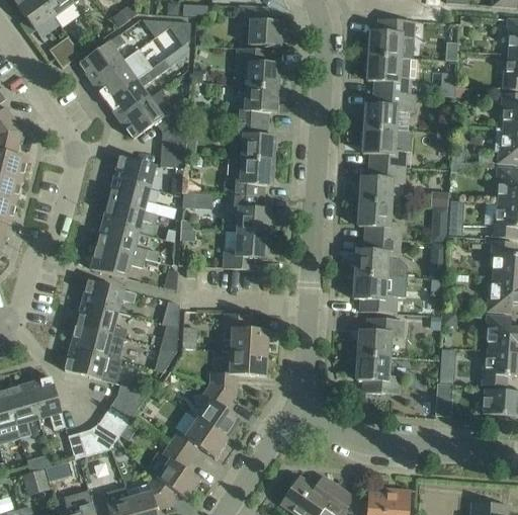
[(34,29),(54,15),(42,0),(13,0),(34,29)]
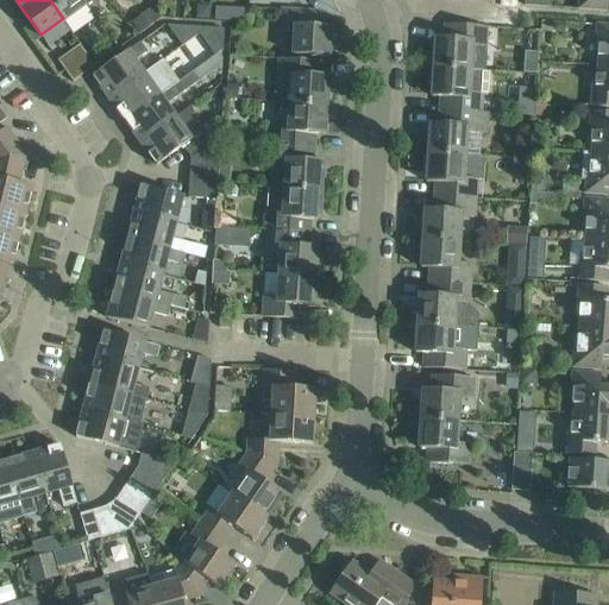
[(50,0),(63,18),(77,8),(86,21),(95,14),(85,0),(50,0)]
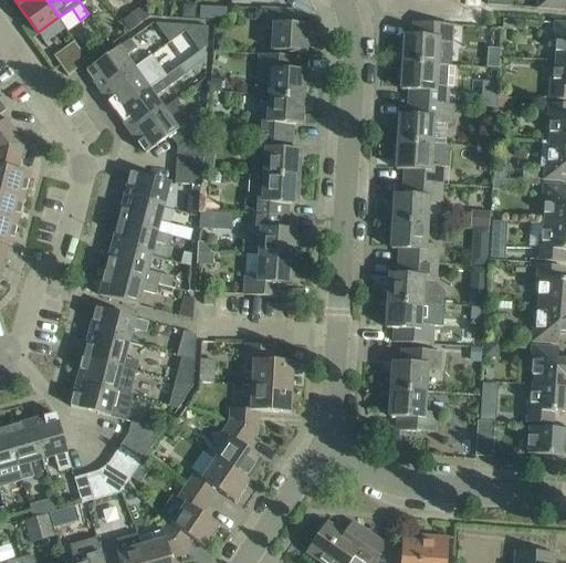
[(79,0),(88,13),(97,8),(91,0),(79,0)]
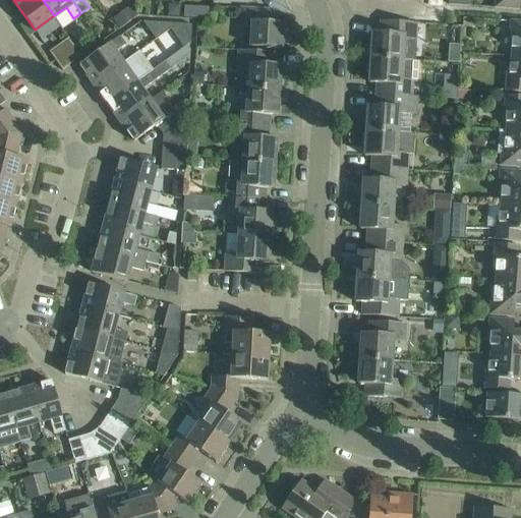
[(168,2),(167,13),(179,13),(179,2),(168,2)]
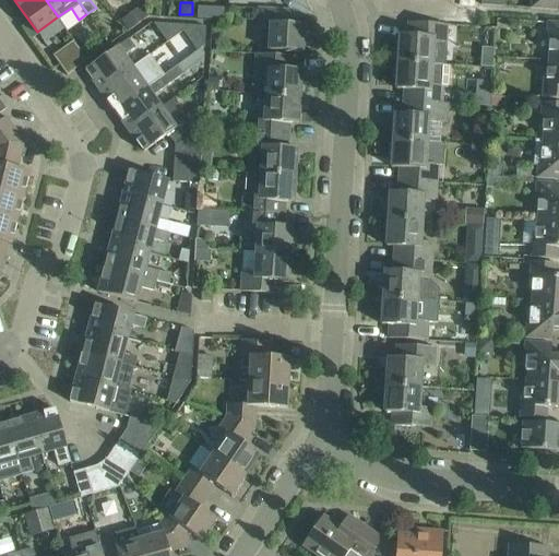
[(141,3),(120,18),(128,28),(149,13),(141,3)]
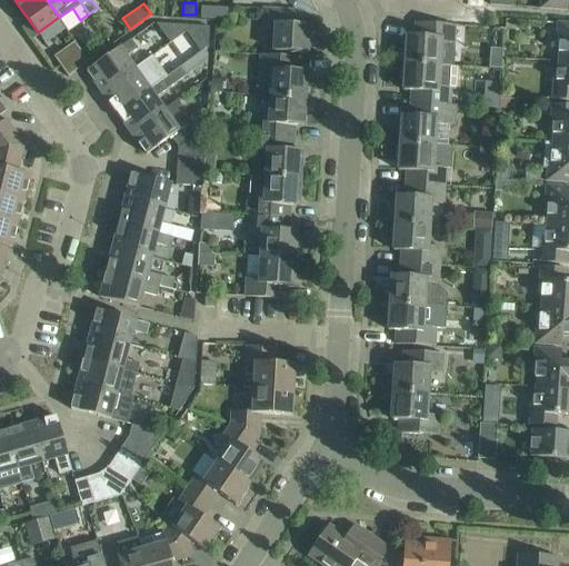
[(215,5),(213,16),(227,17),(228,6),(215,5)]
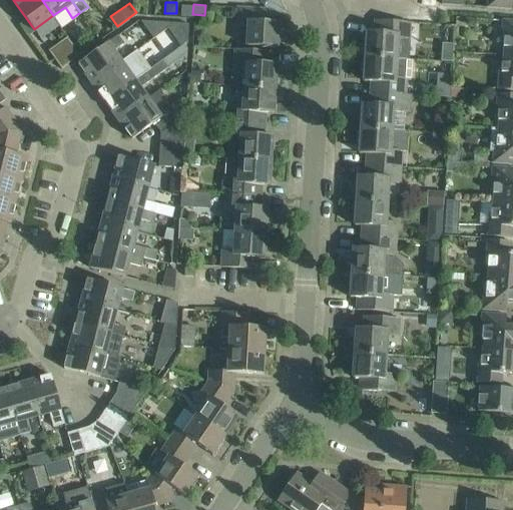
[(252,6),(237,6),(236,24),(247,24),(246,44),(258,44),(278,46),(279,20),(272,20),(272,8),(252,6)]
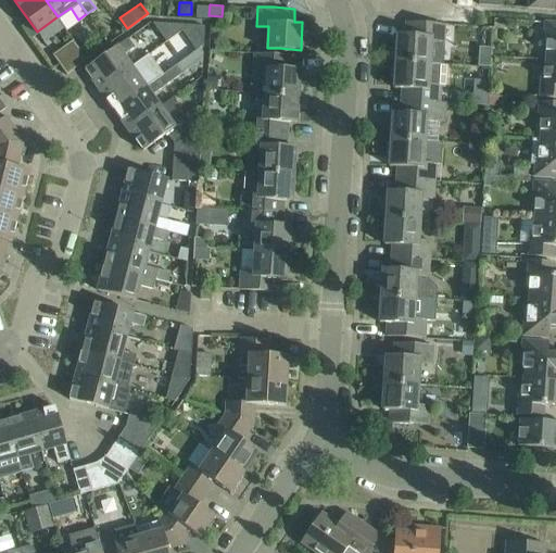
[(397,32),(395,59),(427,61),(429,40),(442,41),(444,22),(406,20),(405,33),(397,32)]
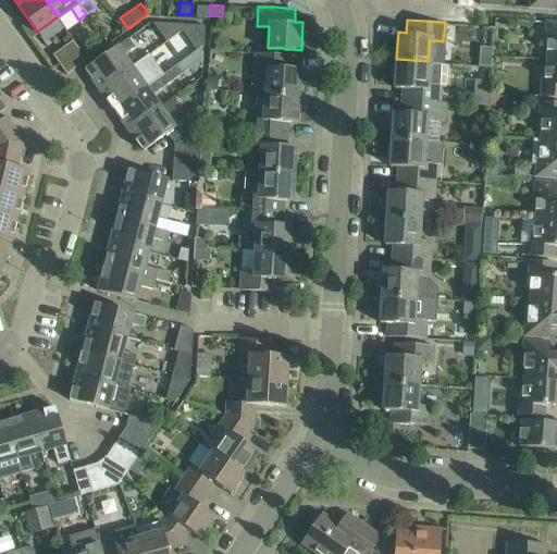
[(547,33),(546,58),(556,58),(556,20),(546,20),(545,33),(547,33)]
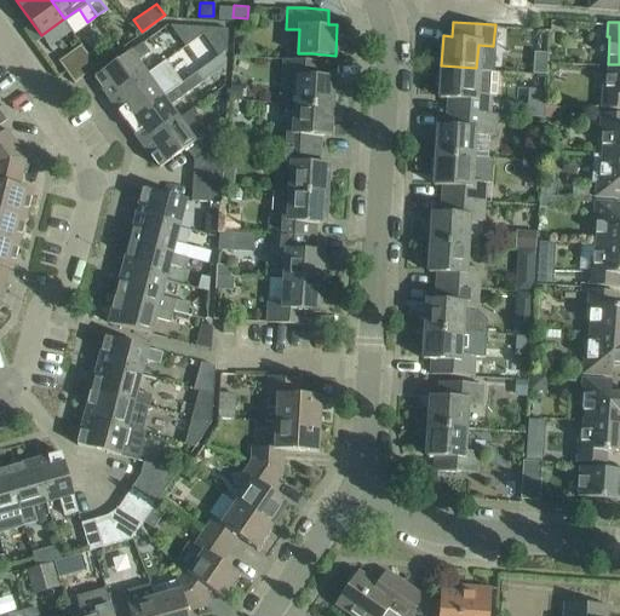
[(211,26),(172,24),(185,44),(202,32),(211,26)]
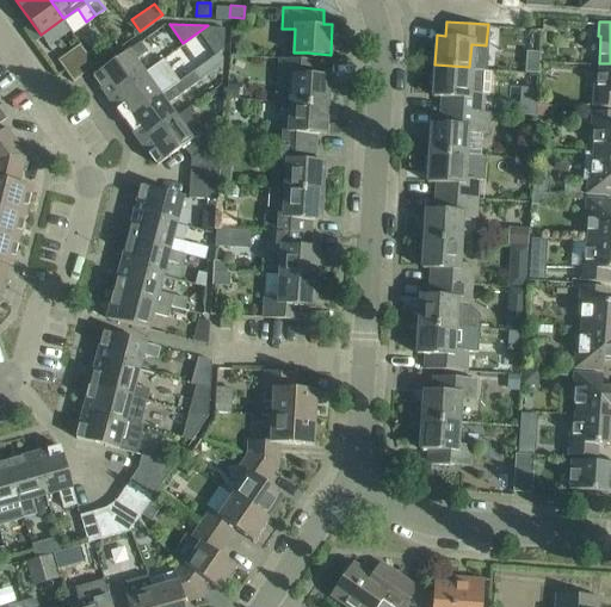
[(208,25),(199,31),(215,53),(218,50),(223,47),(224,26),(208,25)]
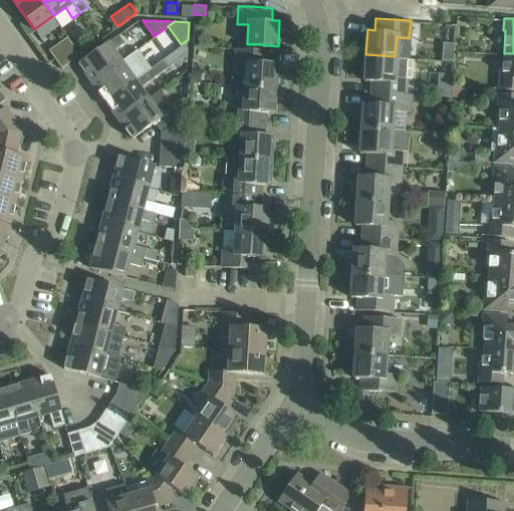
[(78,62),(91,81),(120,61),(113,51),(124,42),(118,33),(78,62)]
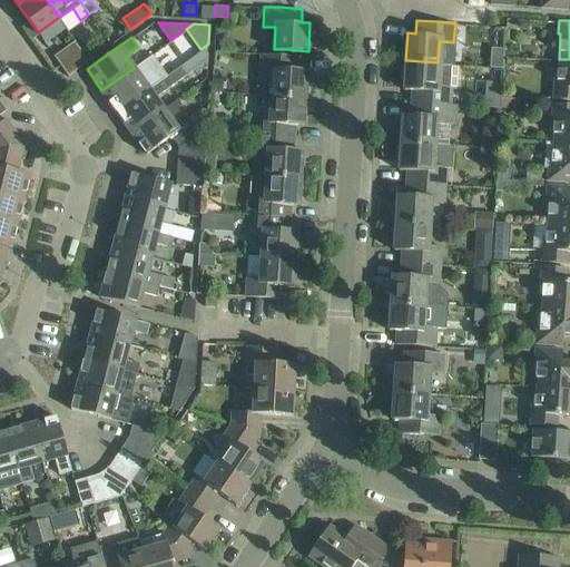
[(502,66),(503,46),(492,46),(491,65),(502,66)]
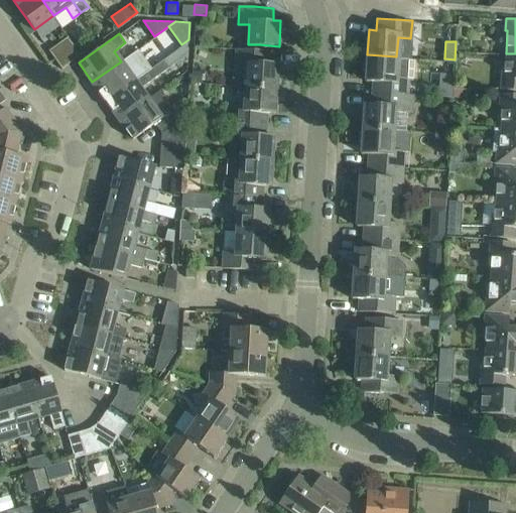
[(121,61),(92,82),(106,101),(184,42),(181,44),(145,71),(140,65),(129,73),(121,61)]
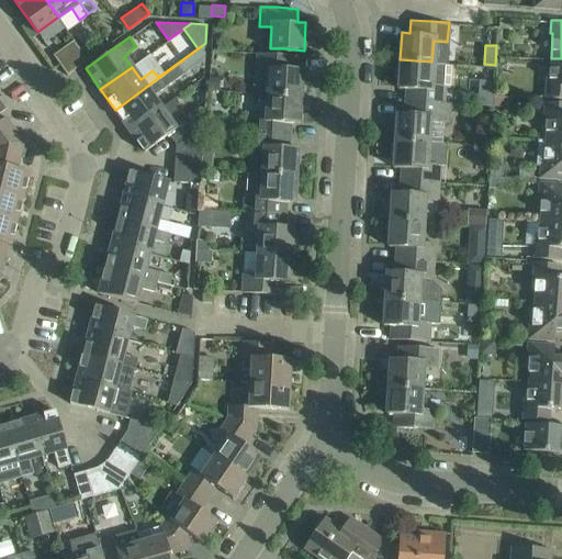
[(115,110),(130,130),(160,107),(153,96),(204,57),(205,52),(201,46),(115,110)]
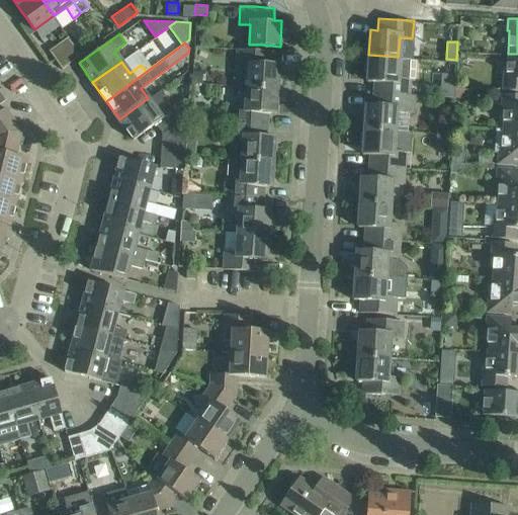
[(81,54),(74,44),(55,58),(62,67),(81,54)]
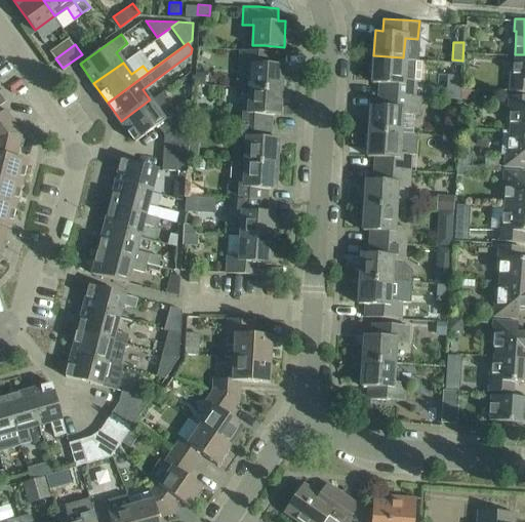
[(250,67),(249,87),(281,88),(283,64),(275,63),(276,50),(240,48),(239,66),(250,67)]
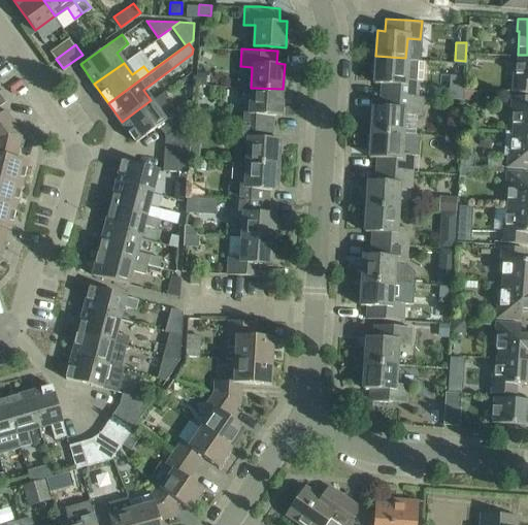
[(527,55),(518,55),(517,78),(512,77),(512,90),(527,91),(527,55)]
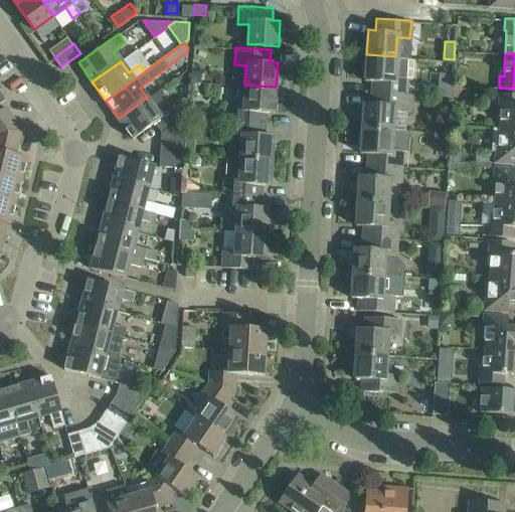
[(395,57),(395,56),(366,54),(365,79),(372,79),(372,92),(412,94),(412,93),(408,93),(409,78),(406,78),(406,76),(411,77),(412,58),(395,57)]
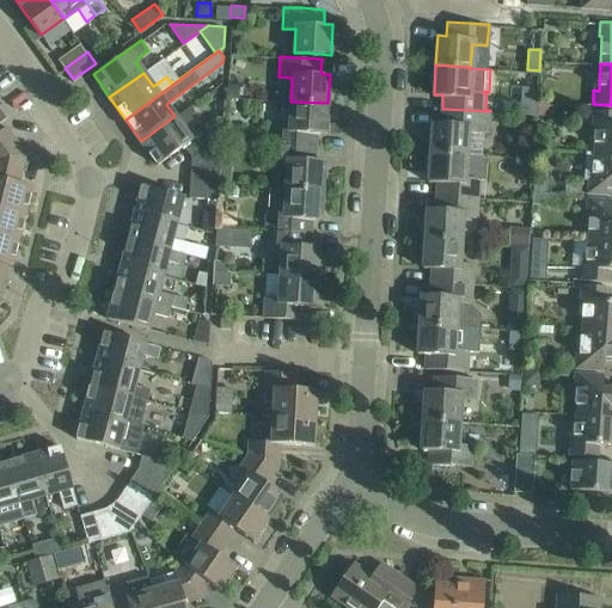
[(239,83),(227,81),(227,86),(224,85),(224,96),(239,97),(239,83)]
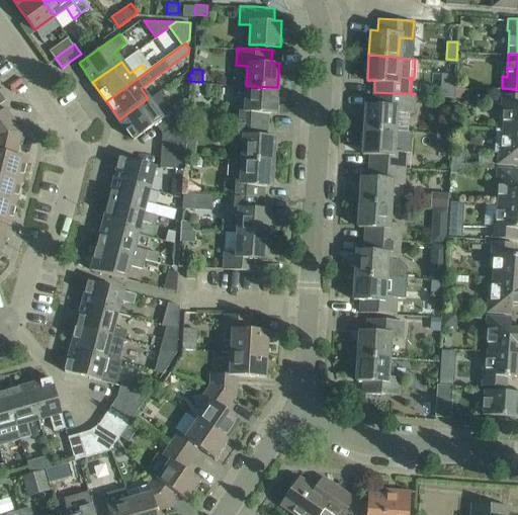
[(441,85),(440,96),(453,96),(454,86),(441,85)]
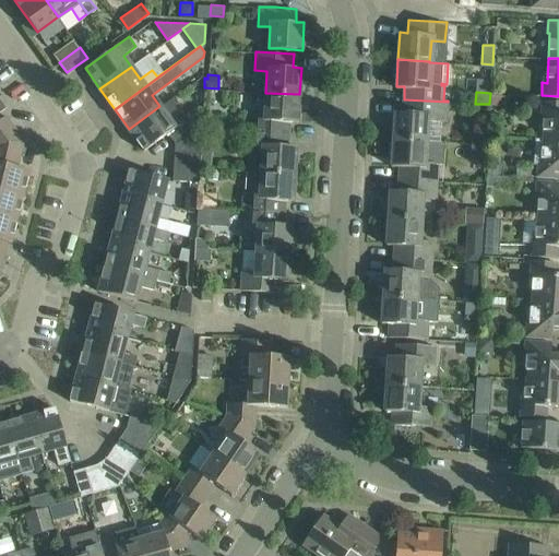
[(298,121),(299,94),(265,93),(264,113),(252,113),(251,131),(288,133),(289,121),(298,121)]
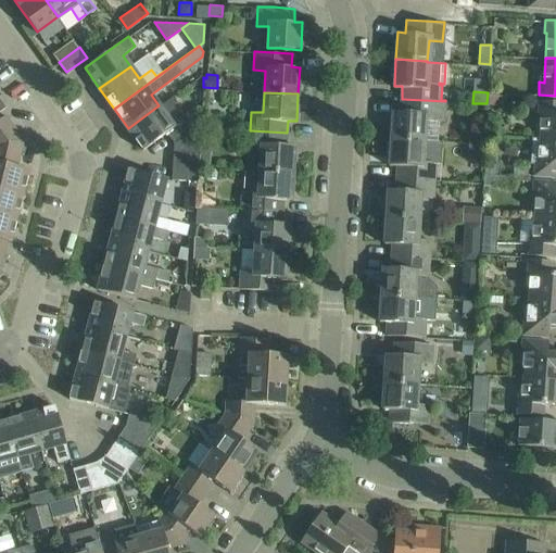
[(166,132),(174,142),(194,127),(188,116),(182,120),(174,108),(175,96),(174,95),(159,105),(128,128),(142,148),(166,132)]
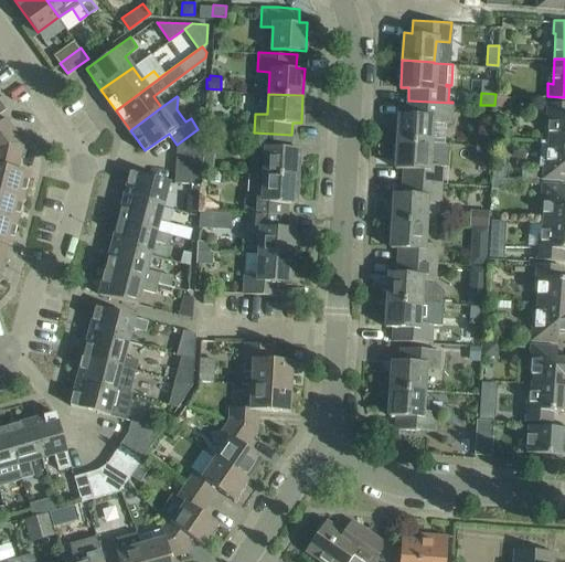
[(496,96),(496,105),(510,105),(510,96),(496,96)]
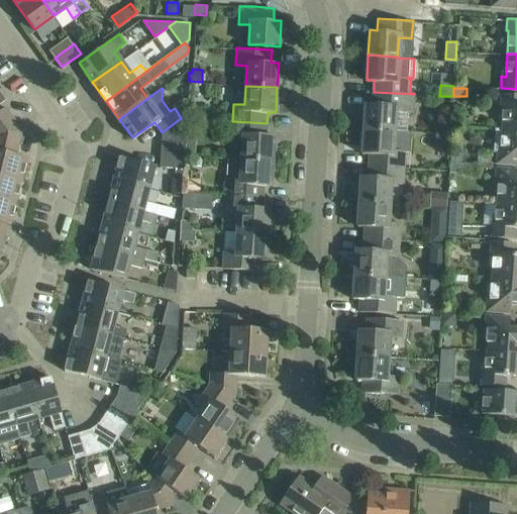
[(365,102),(364,127),(406,130),(407,111),(413,111),(414,94),(374,92),(373,103),(365,102)]
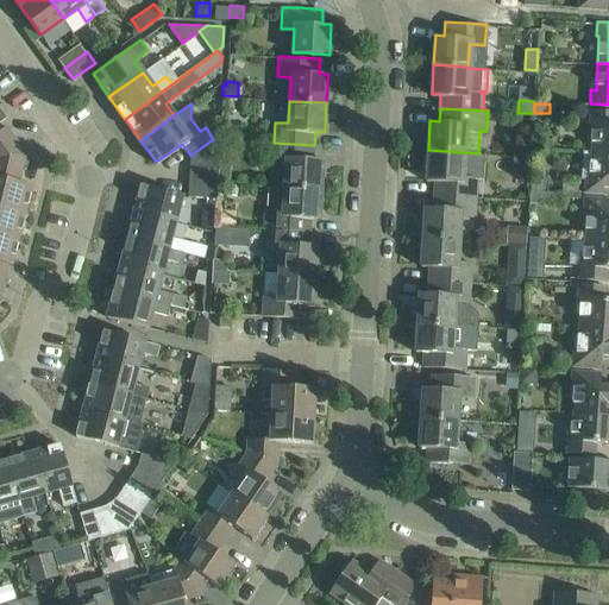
[(592,124),(591,151),(608,151),(608,109),(589,108),(589,124),(592,124)]
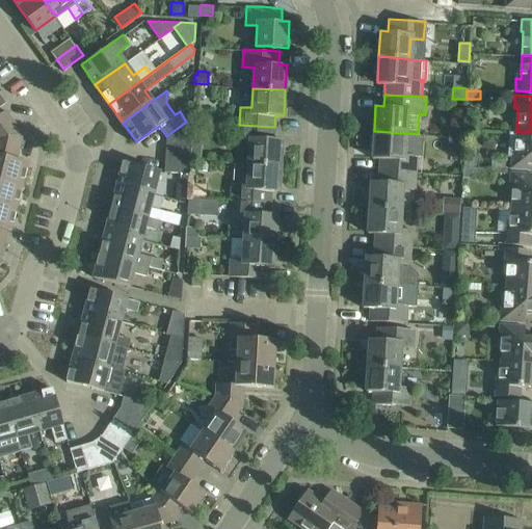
[(0,128),(12,120),(5,108),(0,111),(0,128)]
